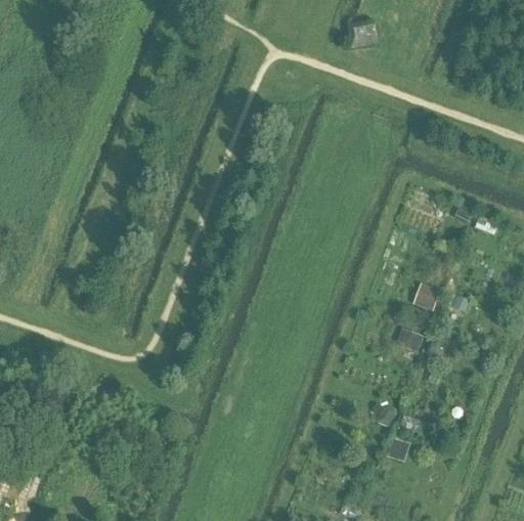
[(348,32),(351,47),(378,42),(375,19),(352,24),(347,25),(348,32)]
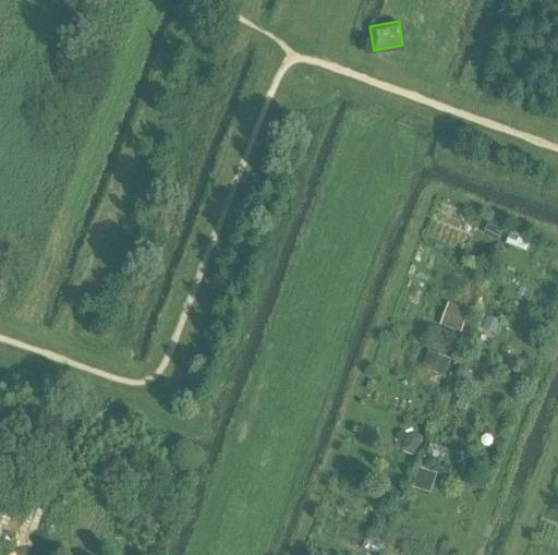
[(502,228),(492,222),(486,233),(497,239),(502,228)]
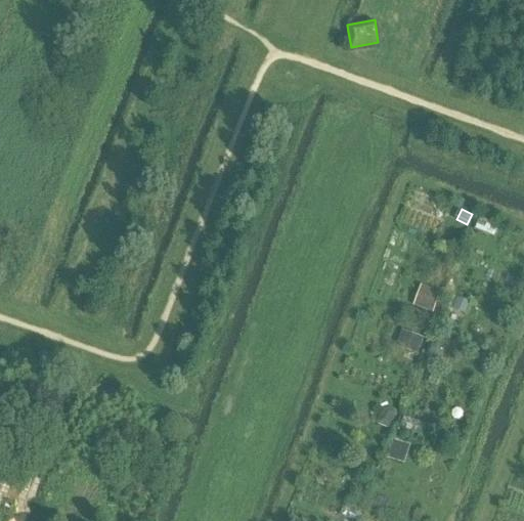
[(498,222),(480,215),(475,227),(493,235),(498,222)]
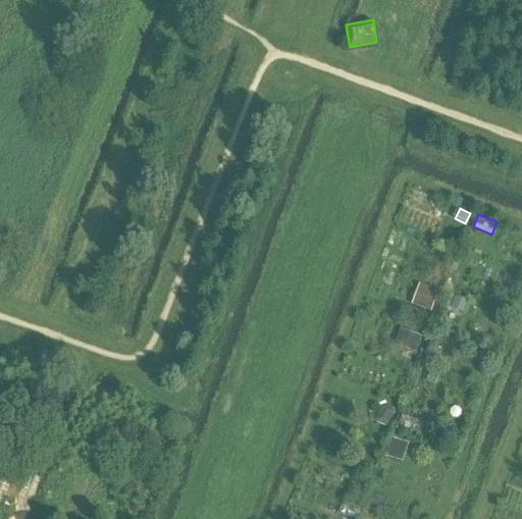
[(413,301),(430,308),(436,291),(420,284),(413,301)]
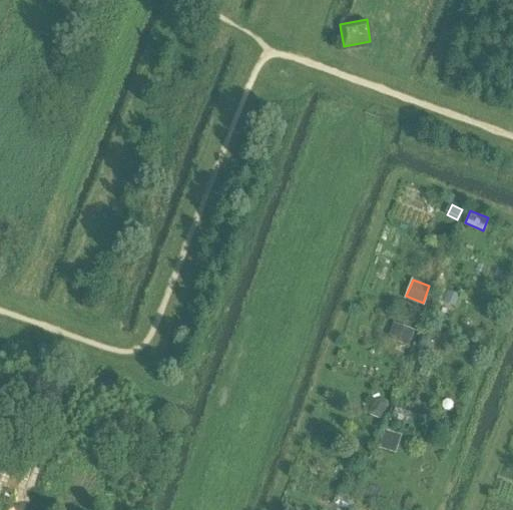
[(449,291),(445,301),(455,305),(459,295),(449,291)]
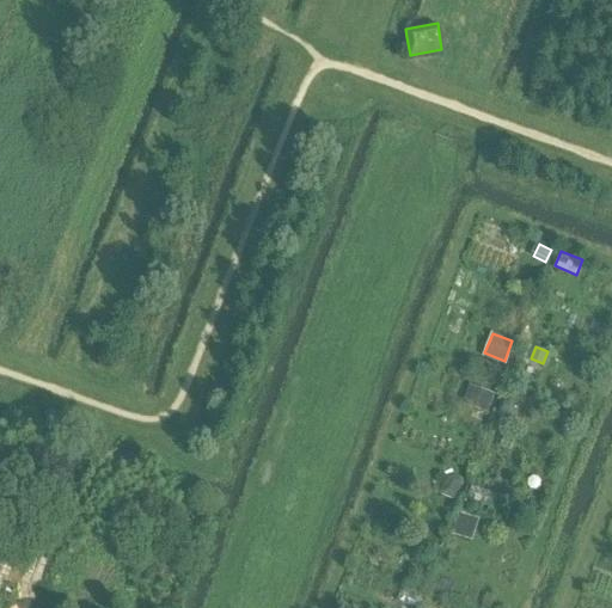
[(470,385),(465,397),(489,405),(494,393),(470,385)]
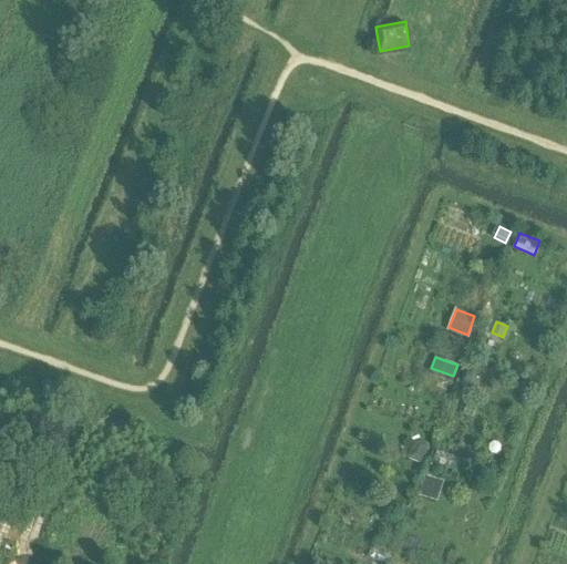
[(466,371),(459,389),(467,392),(475,375),(466,371)]
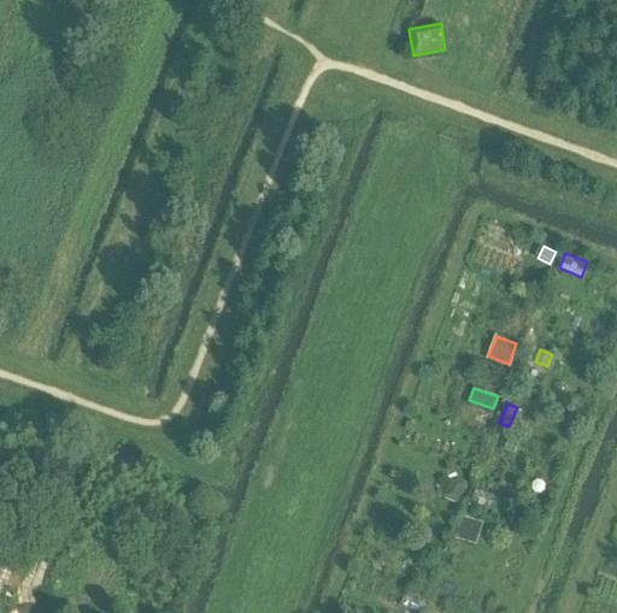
[(444,494),(457,500),(465,481),(456,477),(450,481),(444,494)]
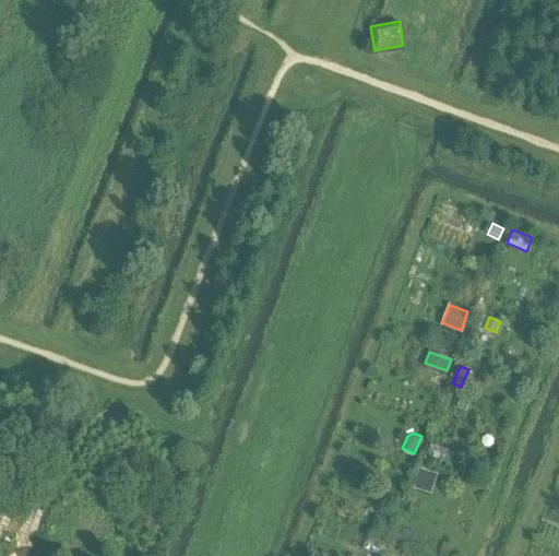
[(423,457),(447,465),(452,450),(428,441),(423,457)]
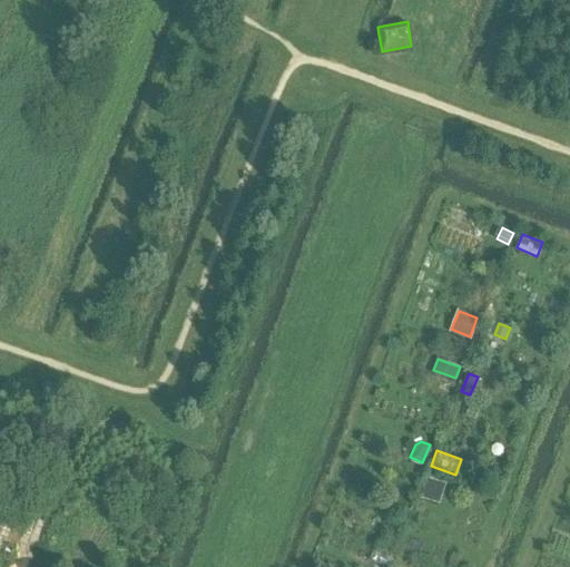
[(426,478),(420,496),(436,501),(443,484),(426,478)]
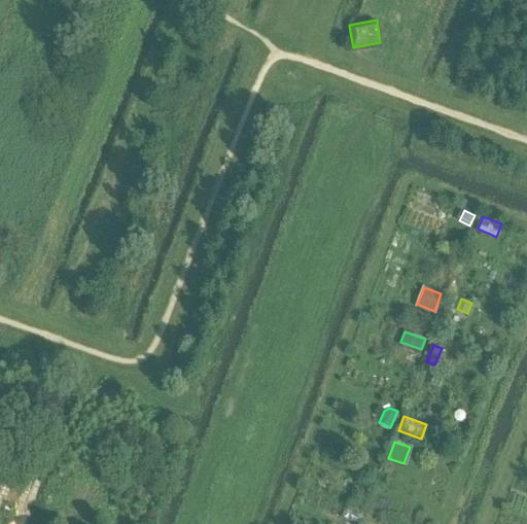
[(364,504),(370,492),(359,489),(355,501),(364,504)]
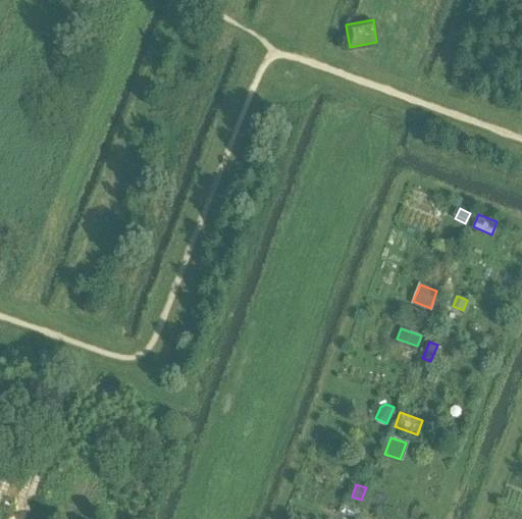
[(383,497),(374,492),(371,503),(380,506),(383,497)]
